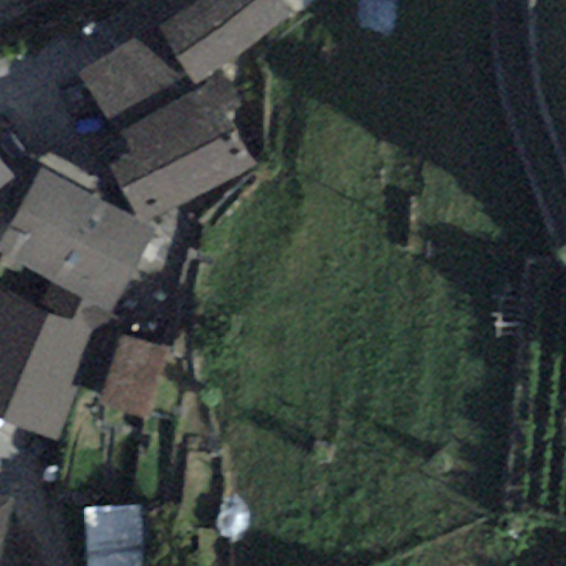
[(282,0),(199,0),(158,30),(196,82),(292,13),(282,0)]
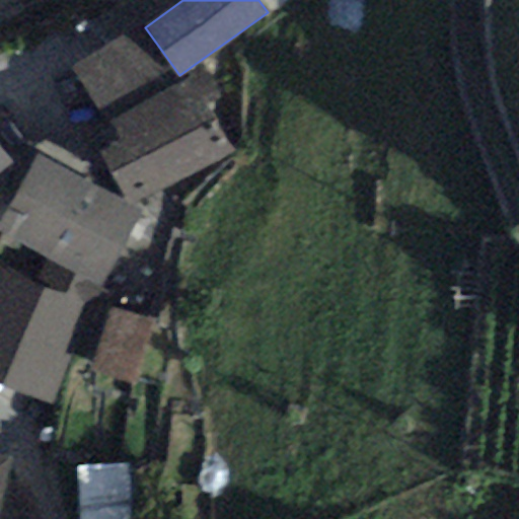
[(179,75),(145,27),(72,65),(107,124),(113,120),(183,82),(179,75)]
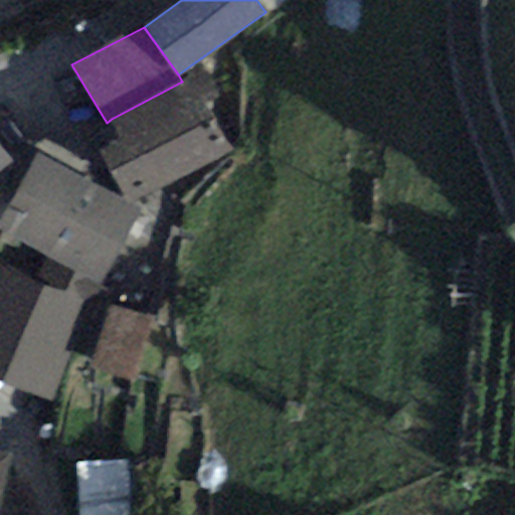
[(112,119),(123,138),(100,149),(128,198),(230,150),(204,98),(216,91),(204,68),(182,81),(112,119)]
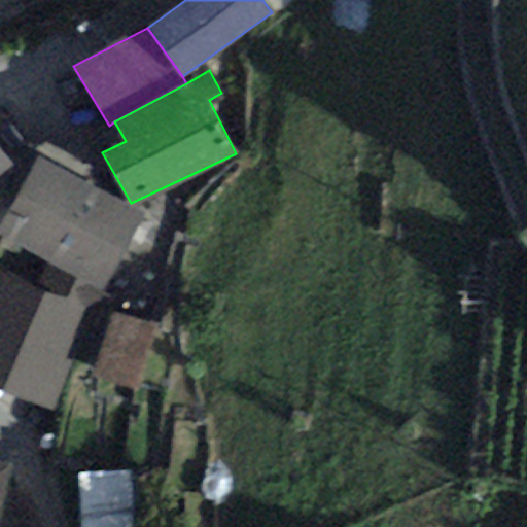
[(0,186),(19,172),(0,149),(0,186)]
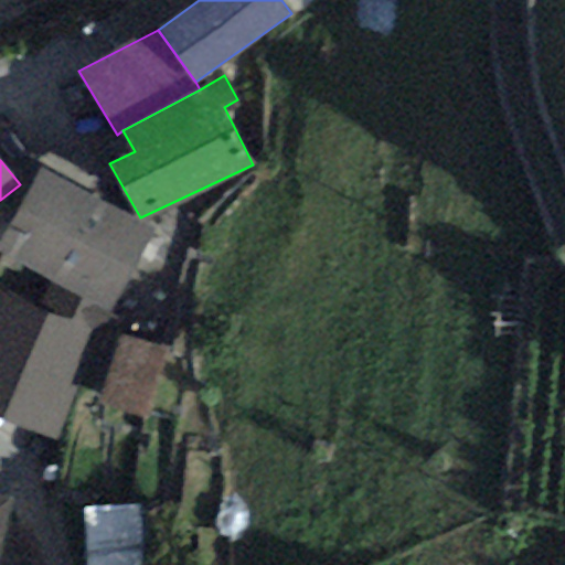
[(156,230),(40,169),(0,244),(0,254),(112,313),(156,230)]
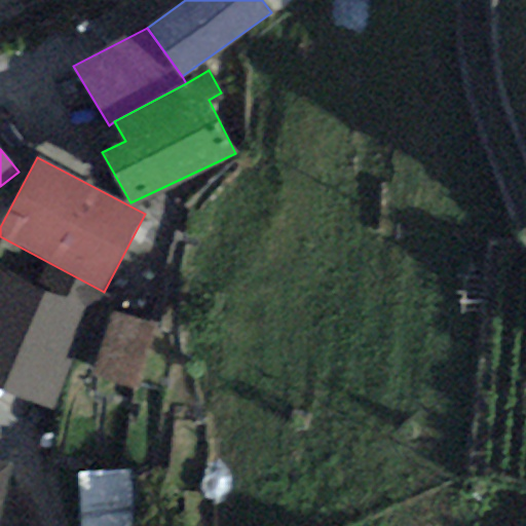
[(90,309),(0,271),(0,386),(50,411),(90,309)]
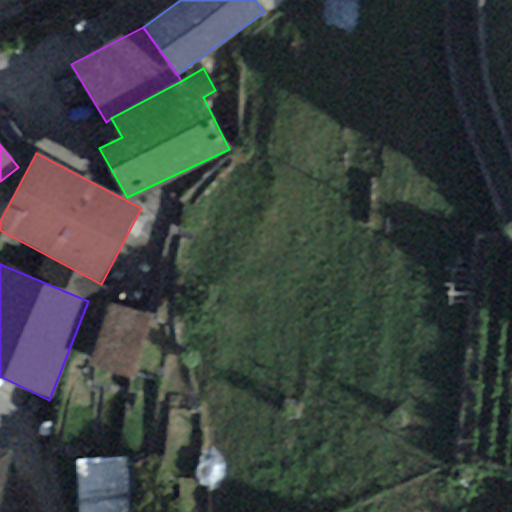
[(130,381),(150,317),(106,303),(86,367),(130,381)]
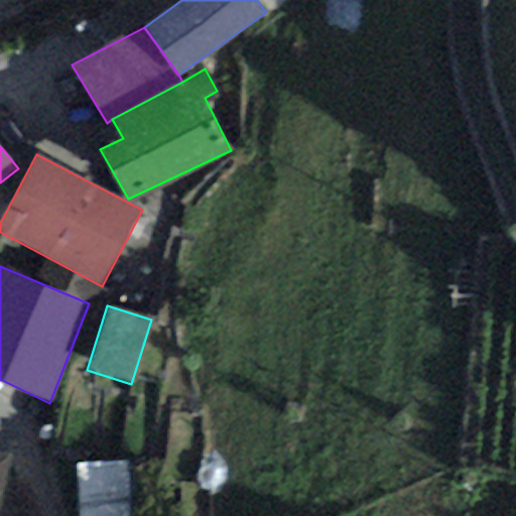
[(0,456),(0,494),(9,459),(0,456)]
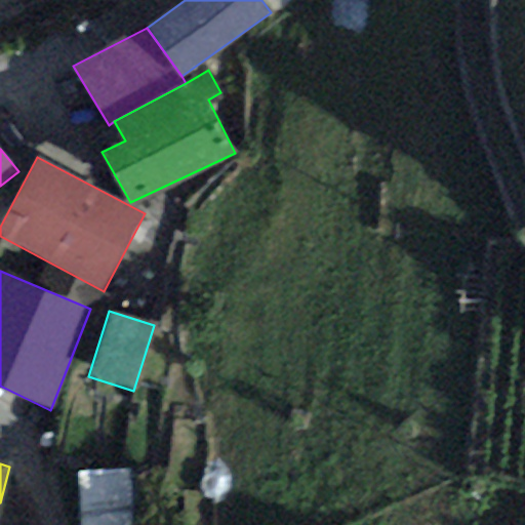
[(89,524),(135,524),(136,471),(89,471),(89,524)]
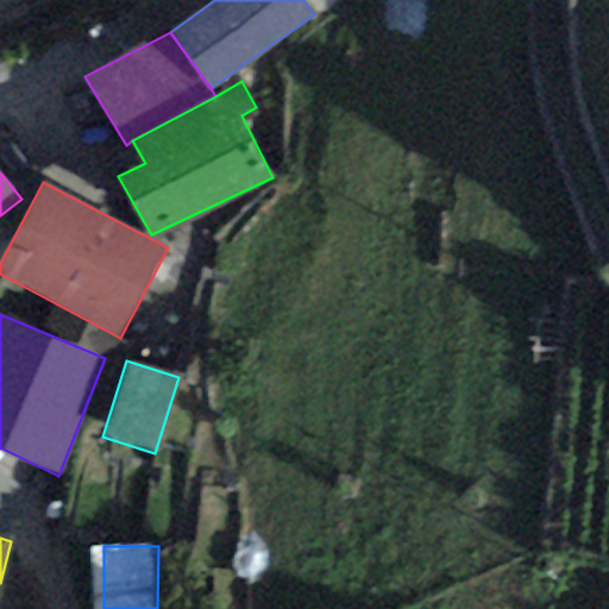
All buildings are outlined.
